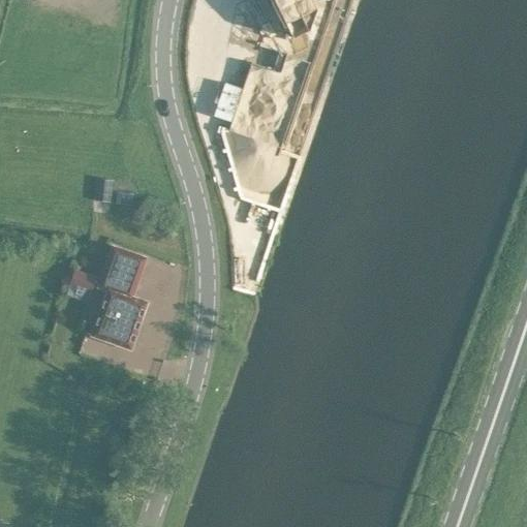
[(313,0),(274,0),(286,24),(293,37),(311,29),(317,8),(313,0)]
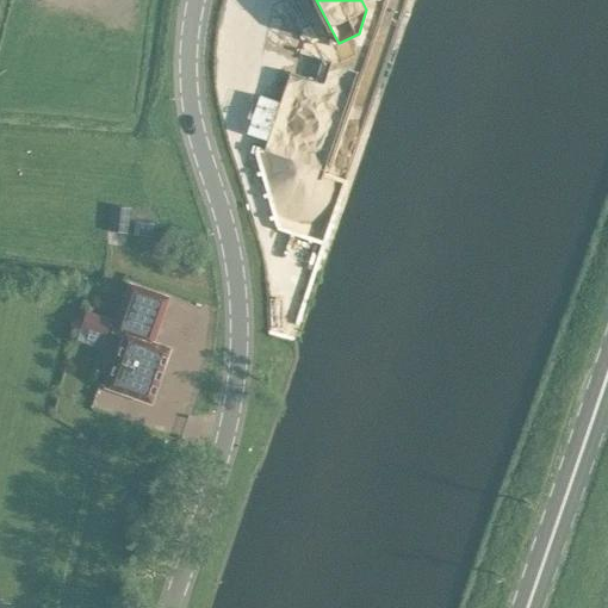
[(265,72),(255,110),(275,115),(285,76),(265,72)]
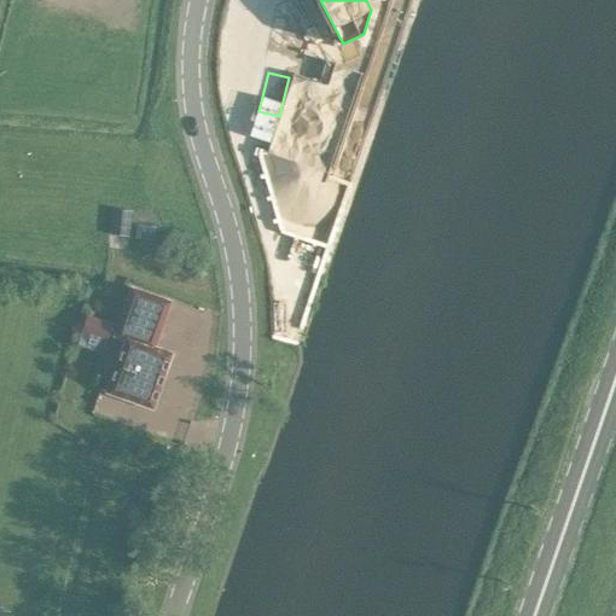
[(325,243),(337,215),(309,204),(298,232),(325,243)]
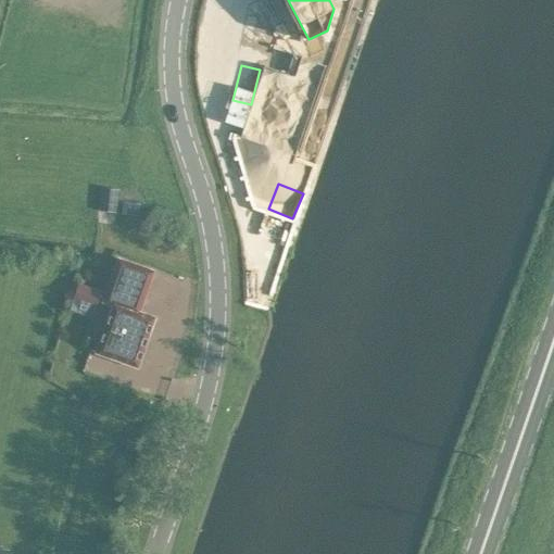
[(101,211),(120,213),(122,189),(104,188),(101,211)]
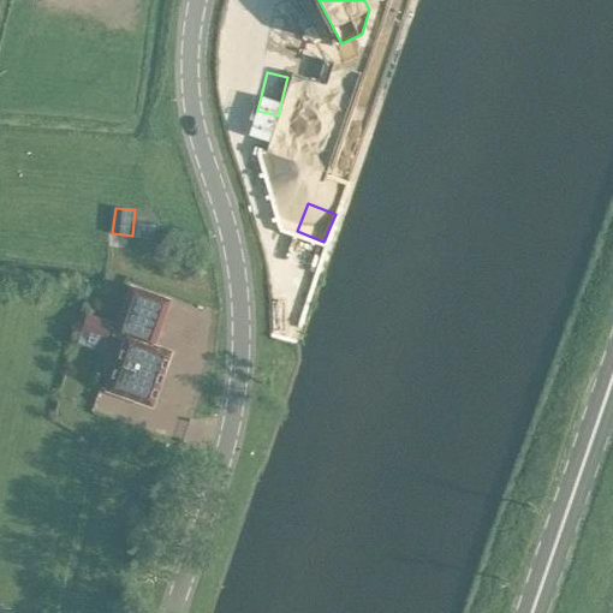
[(144,236),(143,250),(155,250),(155,237),(144,236)]
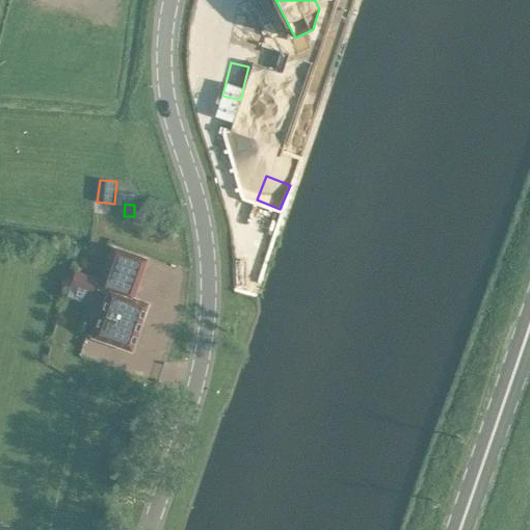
[(148,260),(114,248),(100,289),(109,292),(94,338),(132,351),(149,305),(134,299),(148,260)]
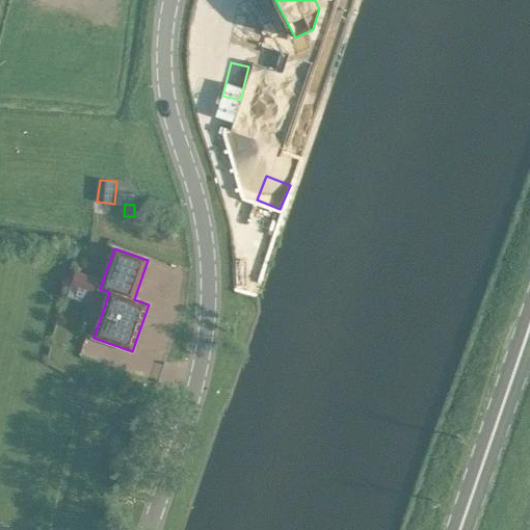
[(84,290),(89,274),(78,270),(72,286),(84,290)]
